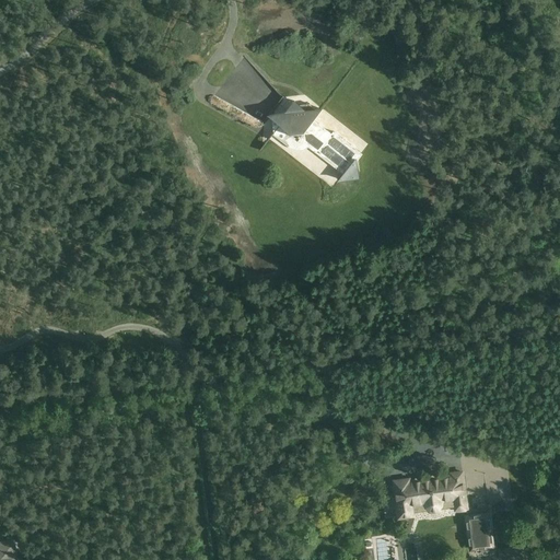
[(360,30),(352,33),(358,44),(365,41),(360,30)]
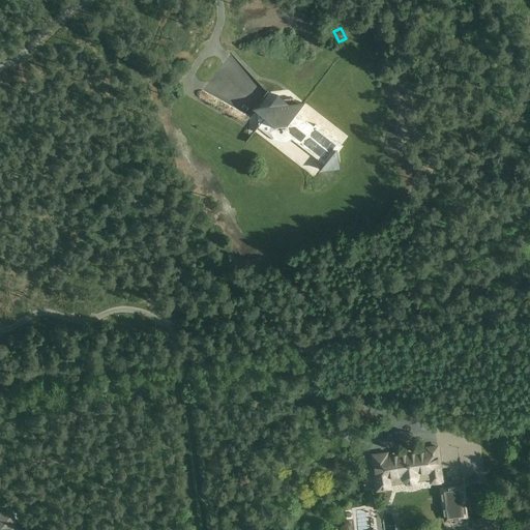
[(322,165),(340,141),(282,96),(263,120),(322,165)]
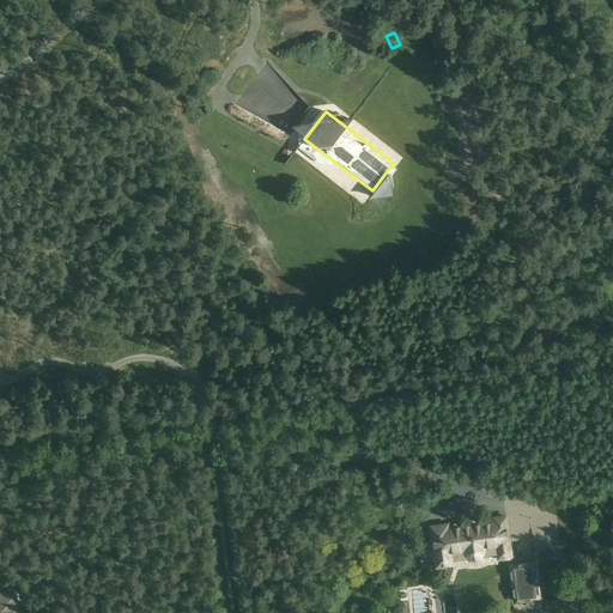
[(450,522),(429,525),(435,568),(455,565),(455,560),(467,558),(469,560),(477,562),(483,559),(485,557),(497,554),(498,559),(514,557),(508,515),(491,517),(491,520),(467,523),(467,521),(450,523),(450,522)]
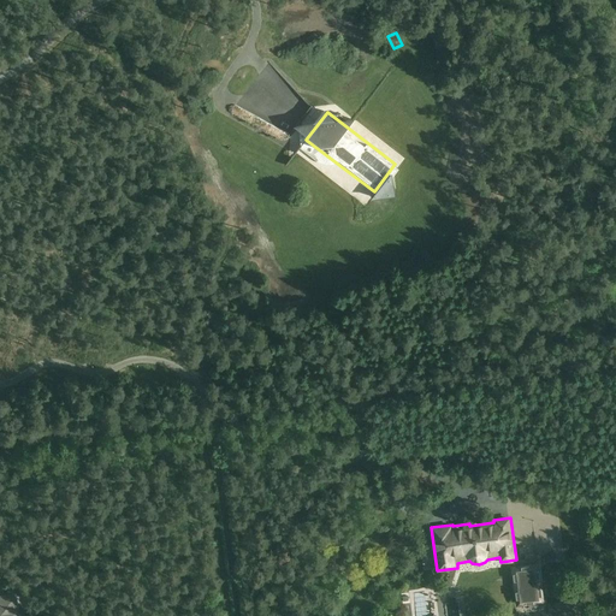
[(538,564),(514,568),(519,604),(543,602),(538,564)]
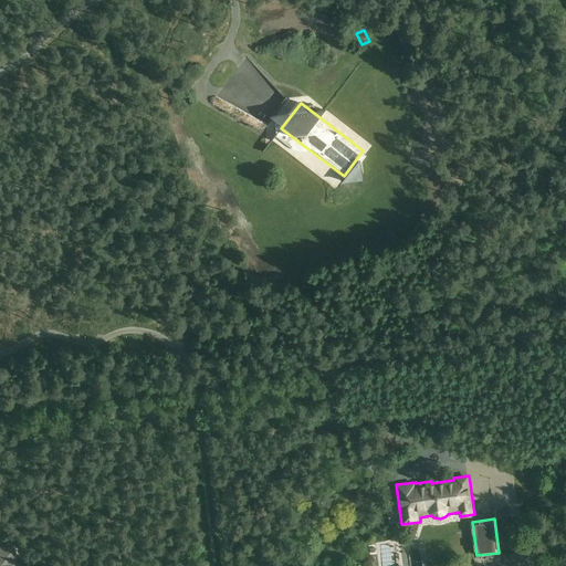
[(16,565),(17,565),(13,546),(0,547),(0,565),(16,565)]
